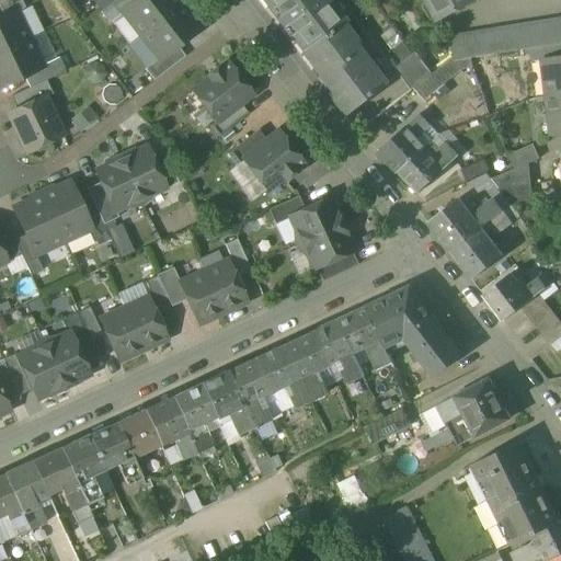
[(136,0),(122,11),(140,35),(180,6),(175,0),(136,0)]
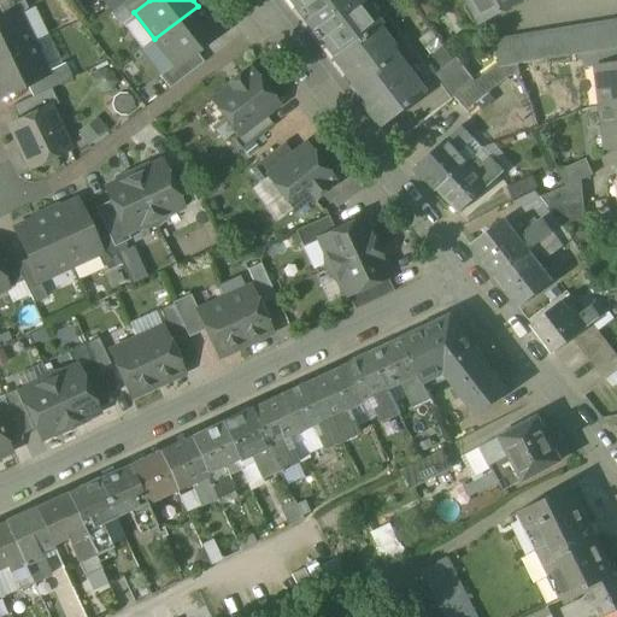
[(377,25),(358,0),(294,0),(298,5),(297,6),(324,42),(325,41),(336,56),(333,58),(333,59),(375,27),(377,25)]
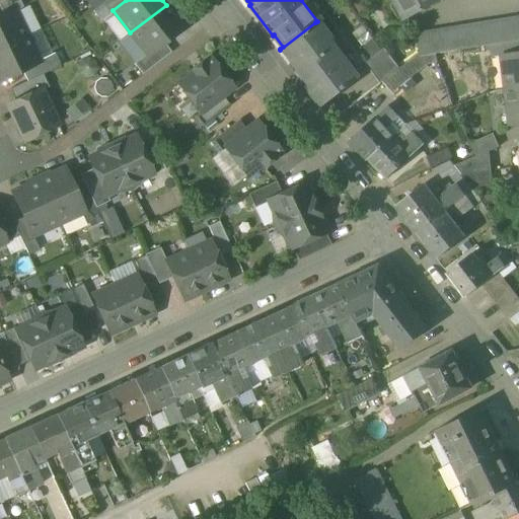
[(395,0),(405,19),(441,0),(438,0),(437,1),(436,0),(395,0)]
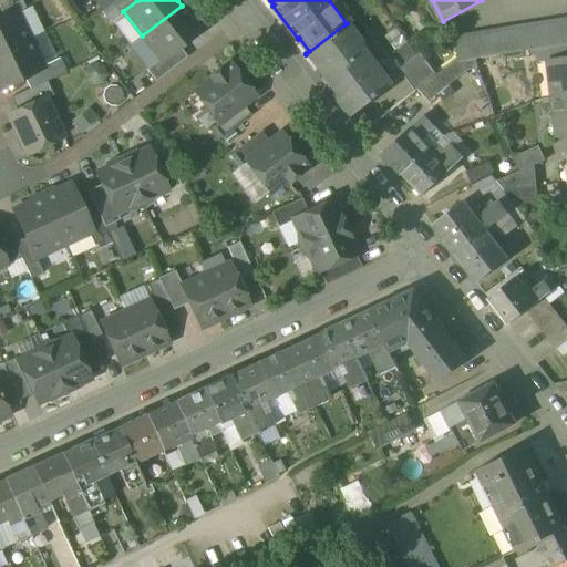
[(182,6),(142,35),(161,59),(161,60),(179,47),(203,28),(191,12),(188,13),(182,6)]
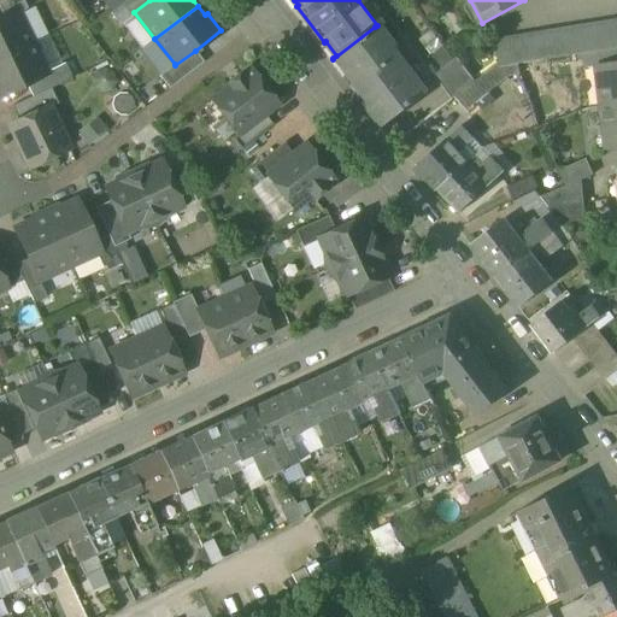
[(18,12),(0,21),(0,58),(33,42),(18,12)]
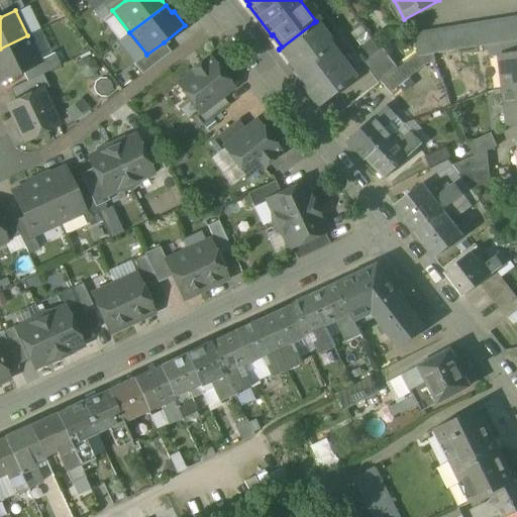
[(516,18),(498,22),(502,43),(516,40),(516,18)]
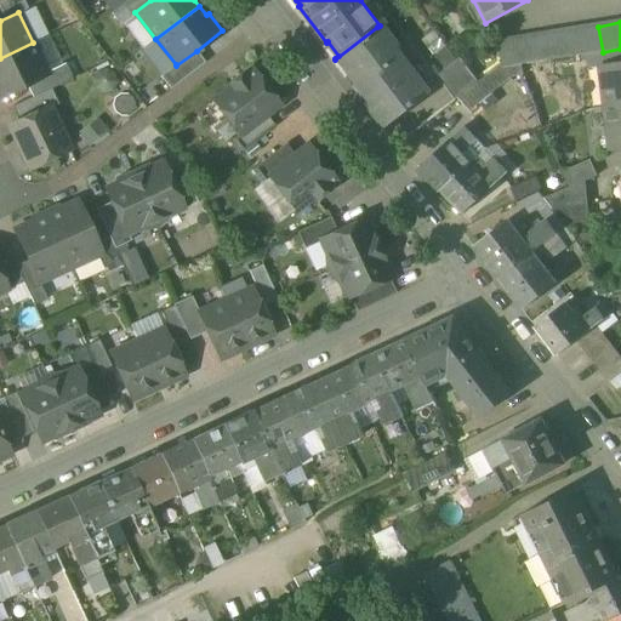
[(429,93),(377,27),(335,60),(336,61),(337,60),(348,74),(347,75),(375,110),(376,109),(387,124),(386,125),(387,126),(429,93)]
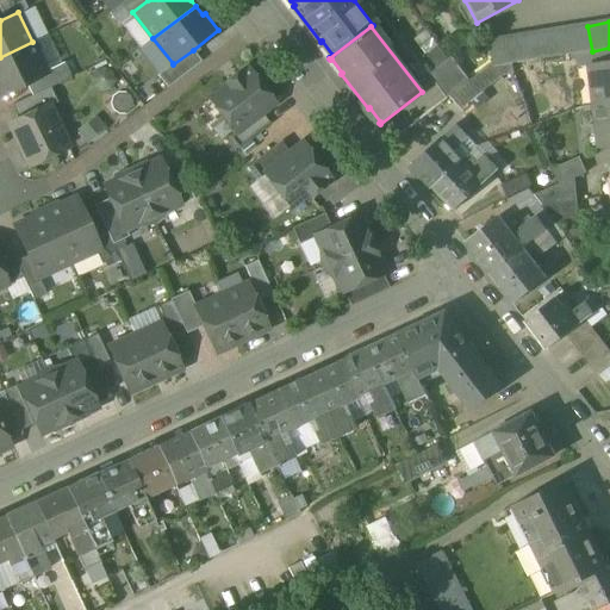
[(587,26),(490,42),(492,64),(493,67),(512,64),(576,54),(592,51),(587,26)]
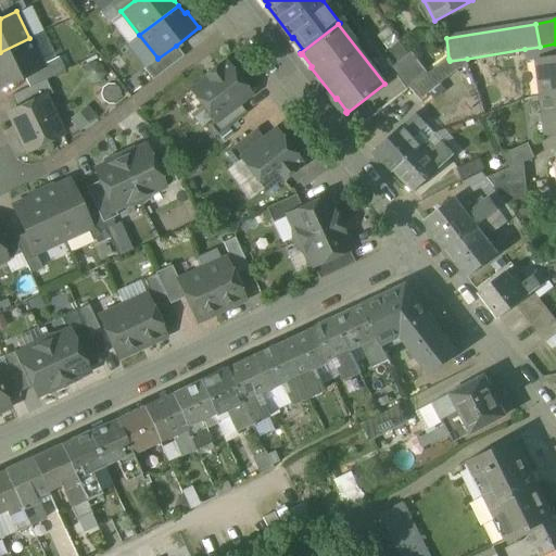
[(29,38),(0,52),(0,86),(23,75),(42,66),(42,65),(29,38)]
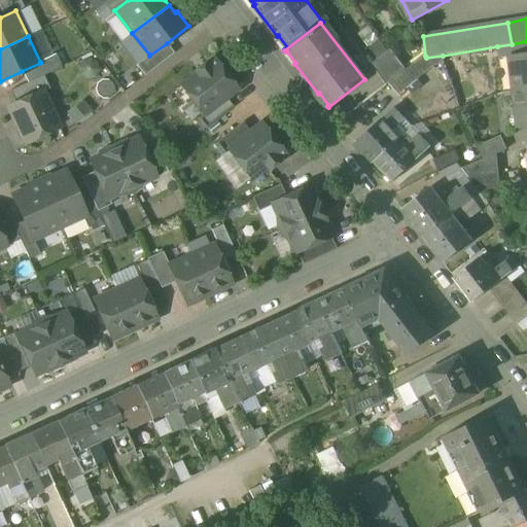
[(526,41),(512,44),(497,46),(499,60),(512,58),(511,56),(526,54),(526,41)]
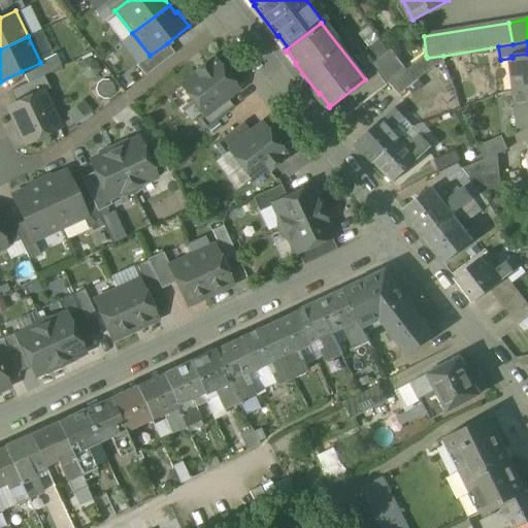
[(167,43),(150,56),(150,55),(136,65),(144,76),(174,53),(167,43)]
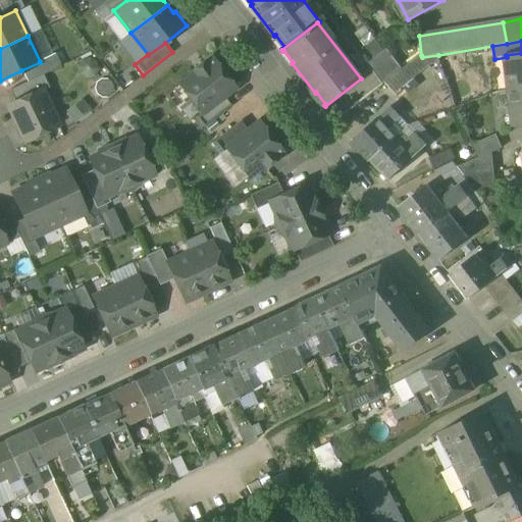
[(387,49),(368,64),(383,85),(385,84),(402,69),(387,49)]
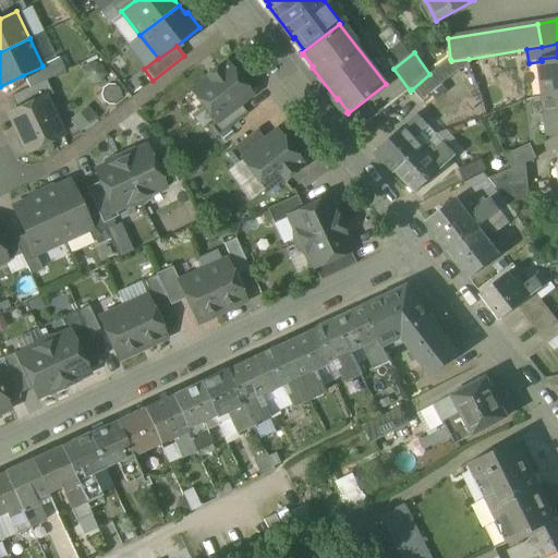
[(557,57),(541,59),(542,61),(545,96),(550,95),(557,93),(557,57)]
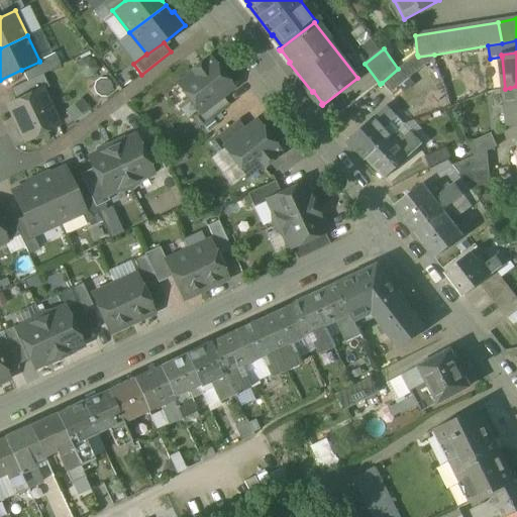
[(54,54),(39,61),(39,62),(21,70),(27,81),(42,74),(60,66),(54,54)]
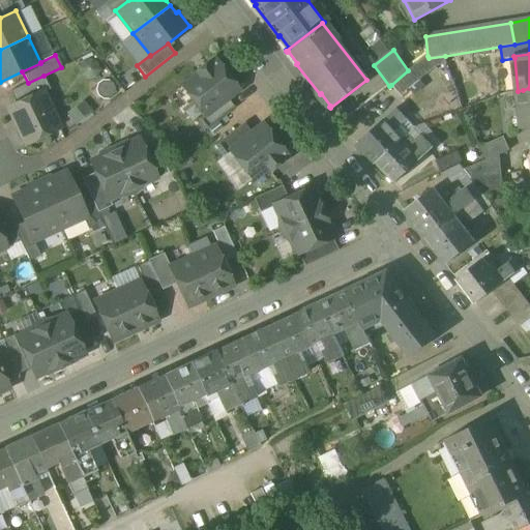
[(408,70),(391,85),(401,96),(436,67),(446,64),(445,56),(429,58),(428,56),(408,70)]
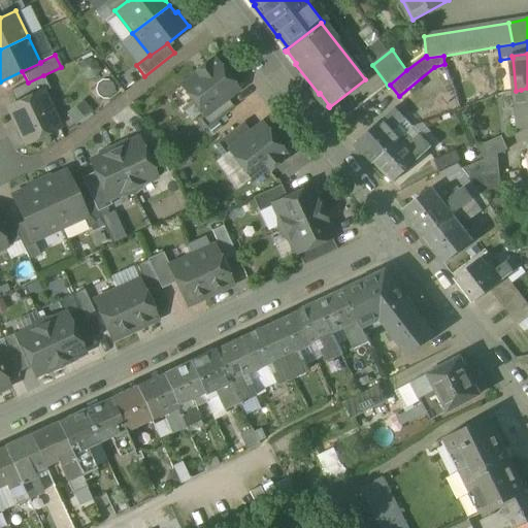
[(205,63),(195,71),(197,73),(182,86),(203,114),(204,114),(228,97),(237,90),(213,60),(207,65),(205,63)]
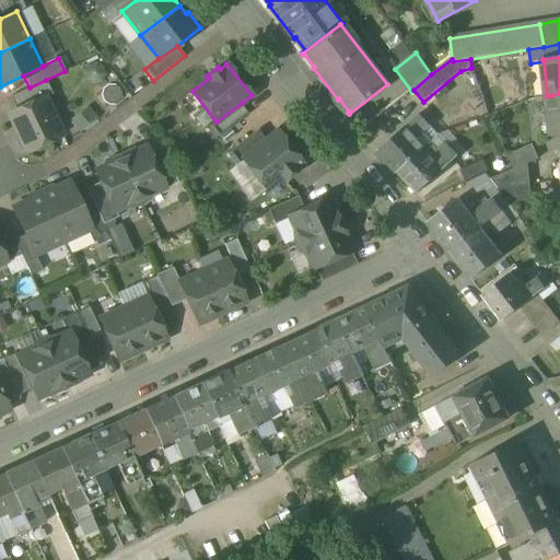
[(30,88),(11,96),(16,111),(44,97),(45,98),(53,94),(46,80),(30,88)]
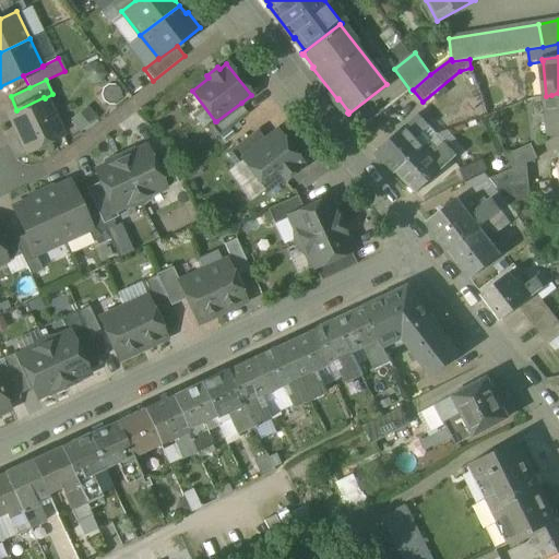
[(16,110),(9,114),(27,151),(33,149),(38,151),(44,147),(46,142),(62,134),(45,98),(44,97),(16,110)]
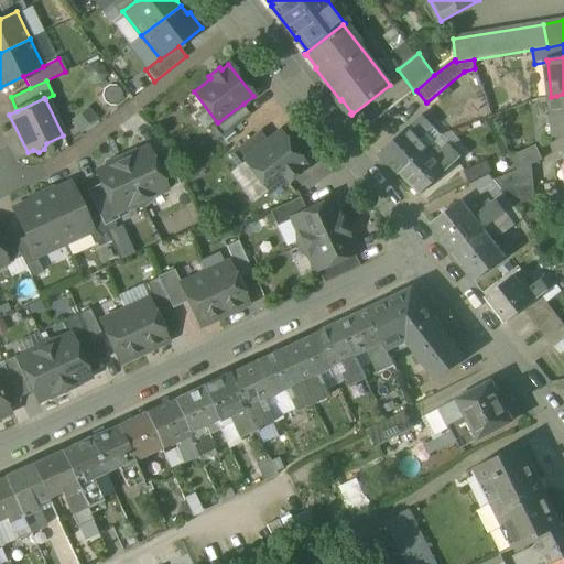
[(243,104),(218,122),(217,122),(212,127),(219,139),(251,114),(243,104)]
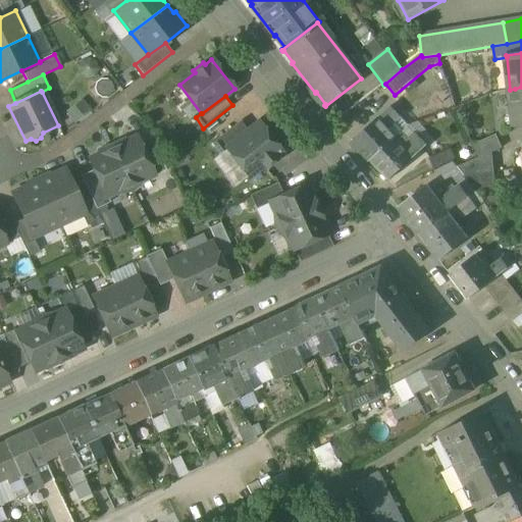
[(390,107),(353,142),(371,161),(402,133),(395,124),(402,117),(390,107)]
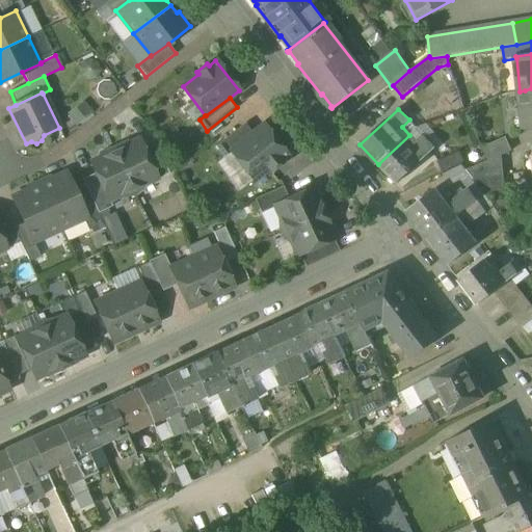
[(246,123),(216,145),(224,156),(231,152),(230,151),(254,132),(246,123)]
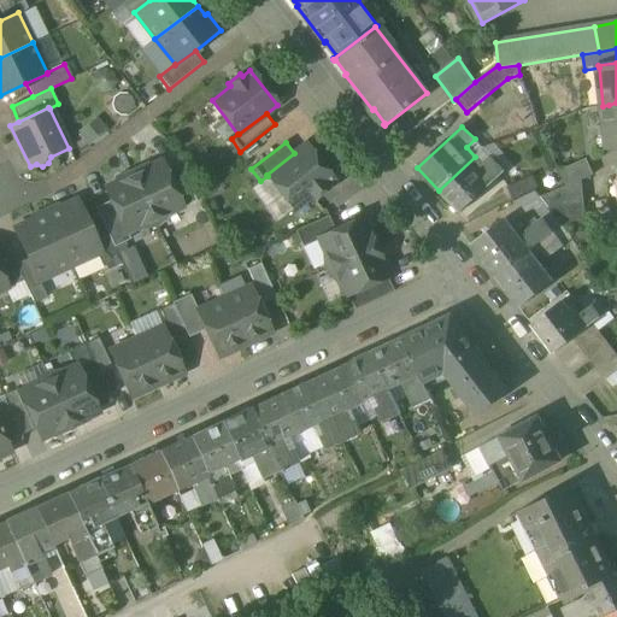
[(333,180),(305,145),(294,153),(266,175),(268,176),(294,210),(312,195),(315,198),(327,188),(324,186),(333,180)]
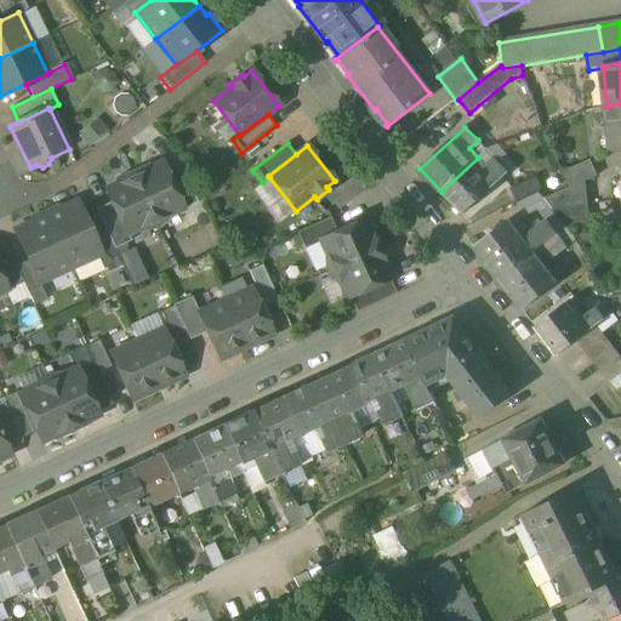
[(478,158),(442,192),(462,215),(507,174),(494,159),(486,166),(478,158)]
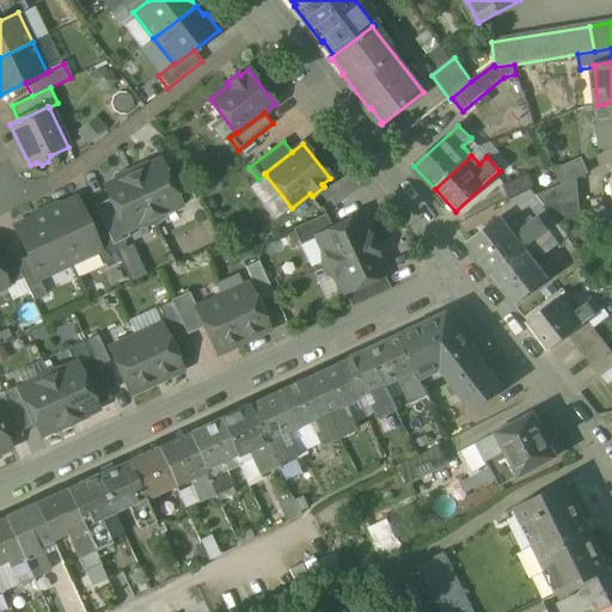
[(580,159),(555,171),(562,187),(574,182),(574,181),(588,175),(580,159)]
